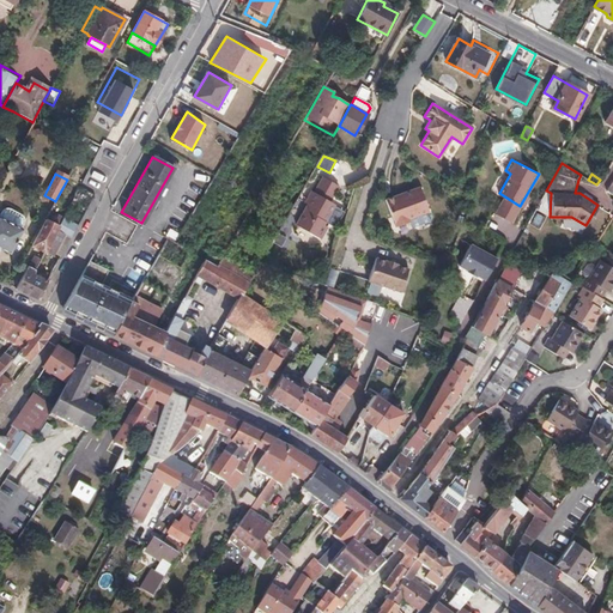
[(307,205),(295,225),(319,240),(326,228),(322,225),(334,205),(328,202),(338,187),(322,177),(313,193),(310,199),(307,198),(303,204),(307,205)]
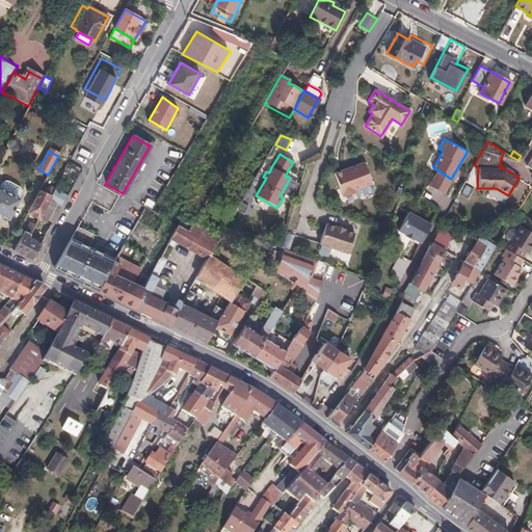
[(363,162),(334,174),(342,197),(354,193),(353,190),(371,184),(363,162)]
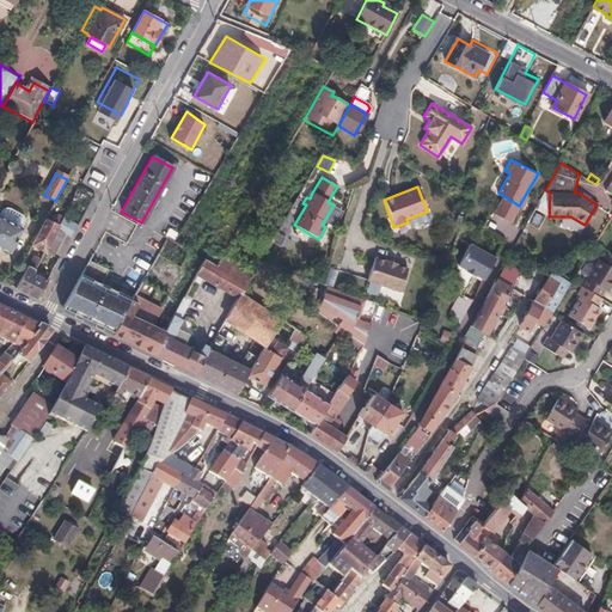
[(510,220),(519,206),(502,195),(493,210),(510,220)]
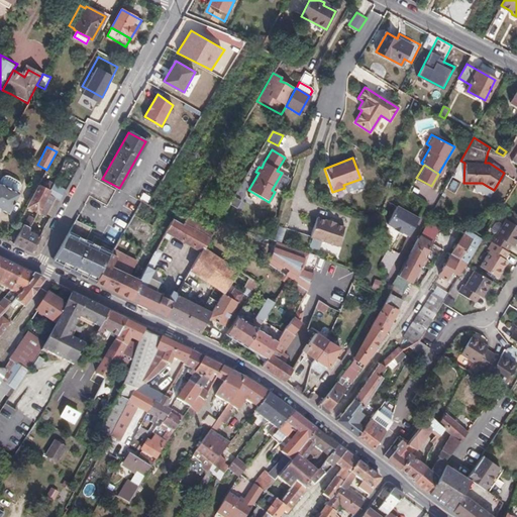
[(3,174),(0,178),(0,184),(15,192),(20,184),(19,181),(5,173),(3,174)]
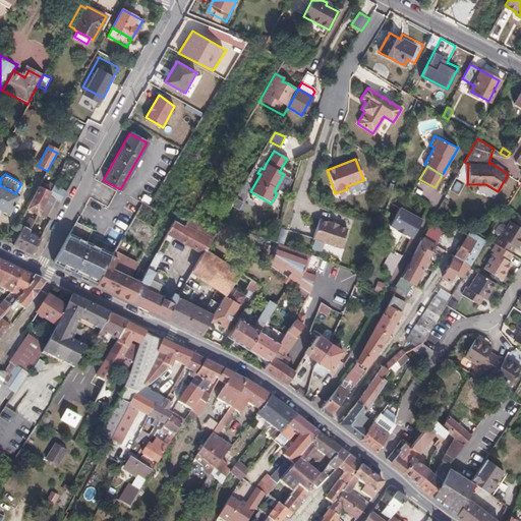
[(39,186),(42,181),(34,177),(27,189),(35,193),(39,186)]
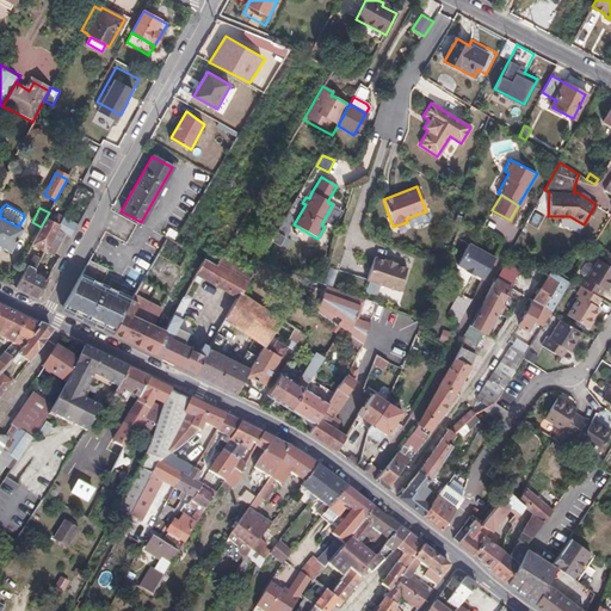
[(59,223),(56,229),(66,234),(54,253),(59,255),(67,242),(78,223),(63,215),(59,223)]
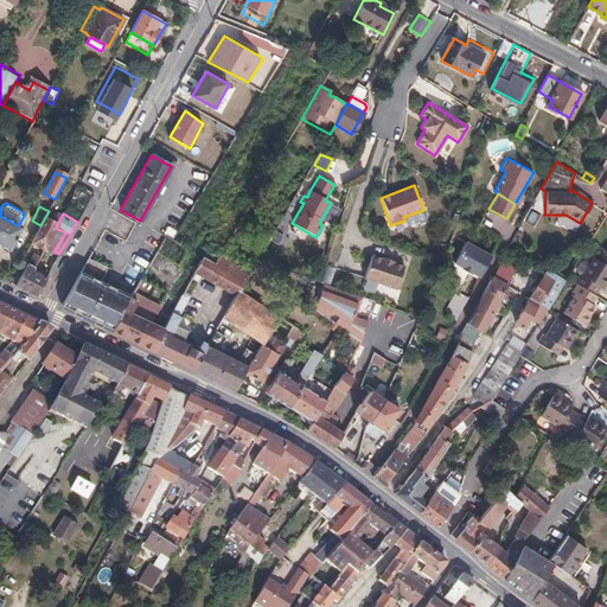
[(0,243),(10,249),(20,227),(18,225),(0,216),(0,243)]
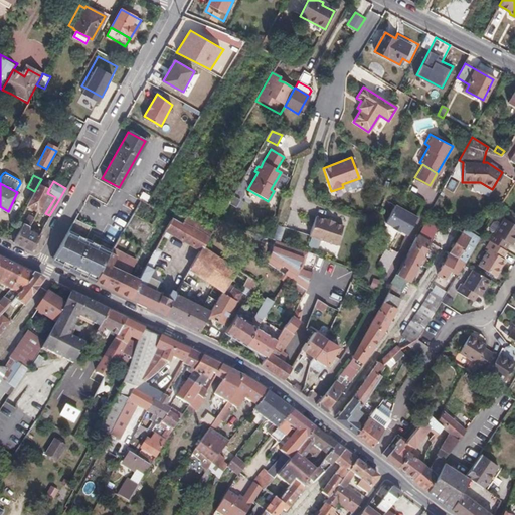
[(49,188),(38,184),(34,191),(26,205),(37,211),(47,193),(49,188)]
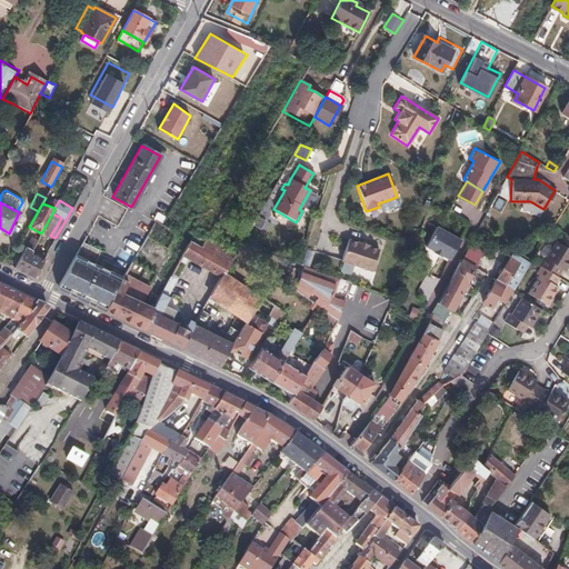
[(61,218),(52,213),(41,233),(49,238),(50,236),(61,218)]
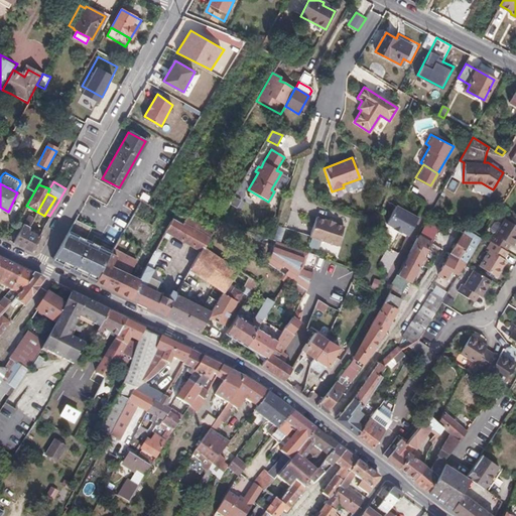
[(434,204),(432,208),(439,213),(442,208),(434,204)]
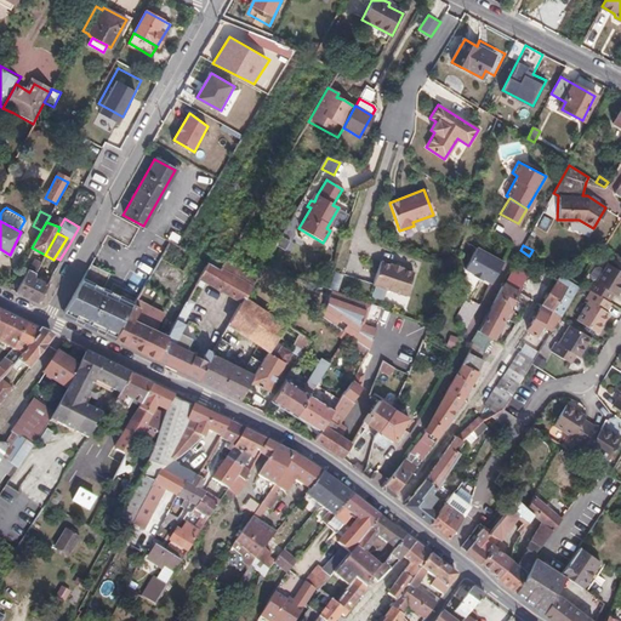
[(61,290),(64,284),(58,280),(66,268),(63,267),(67,261),(66,260),(72,249),(68,246),(60,260),(47,283),(61,290)]
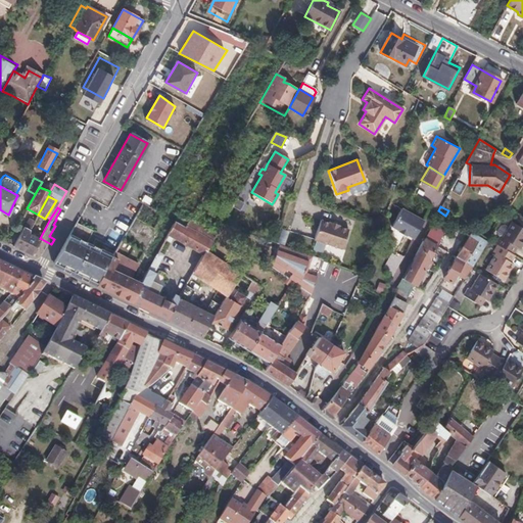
[(413,238),(423,220),(400,208),(391,227),(398,230),(397,232),(407,237),(408,235),(413,238)]
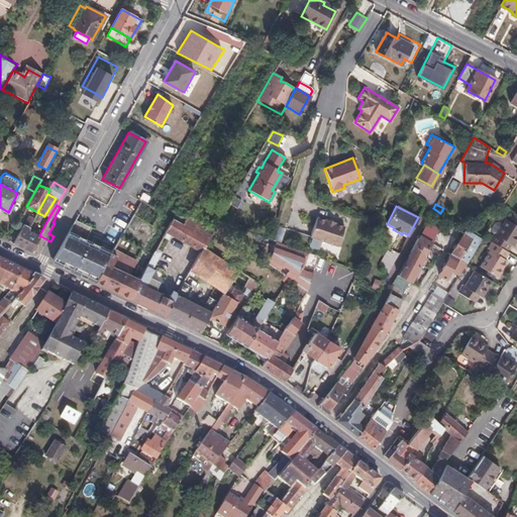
[(492,222),(498,211),(492,208),(485,218),(492,222)]
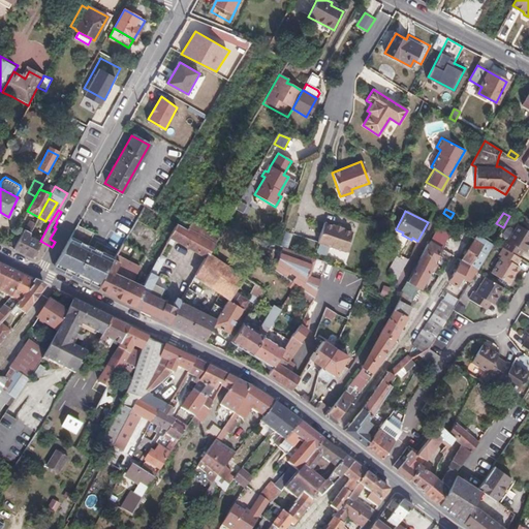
[(186,229),(187,227),(189,224),(179,218),(176,223),(186,229)]
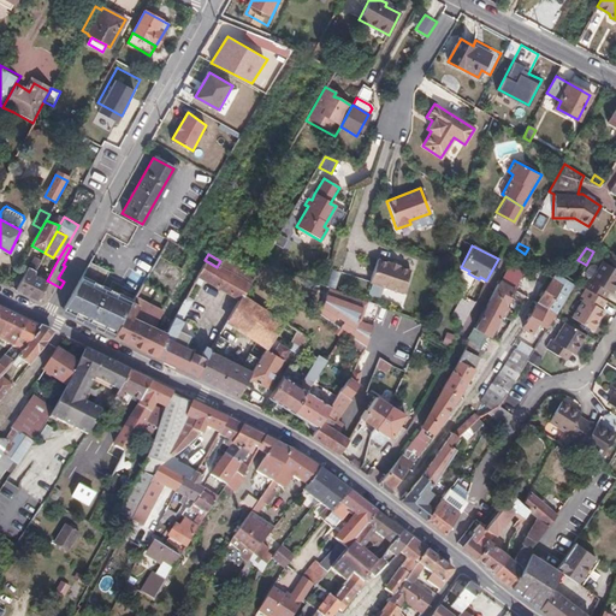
[(509,264),(521,271),(526,264),(511,255),(508,264),(509,264)]
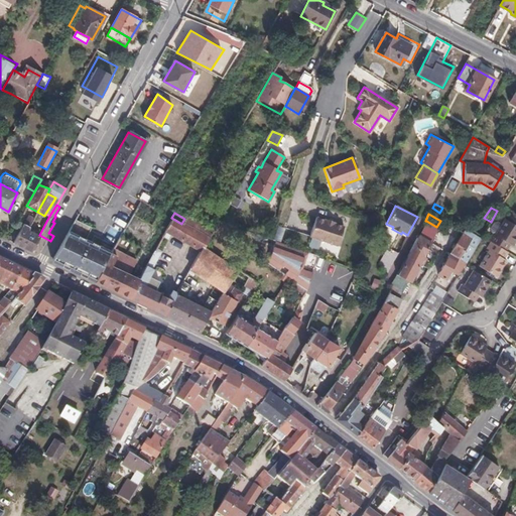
[(209,238),(213,231),(186,216),(184,219),(182,222),(209,238)]
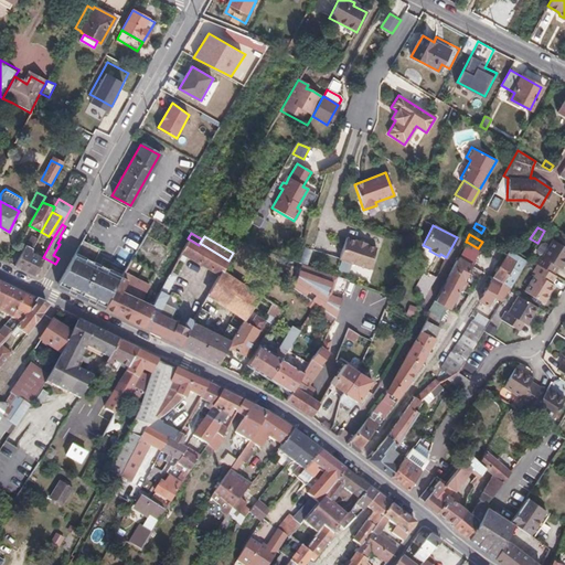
[(222,272),(228,260),(200,243),(199,245),(188,238),(179,254),(185,257),(217,274),(220,270),(222,272)]
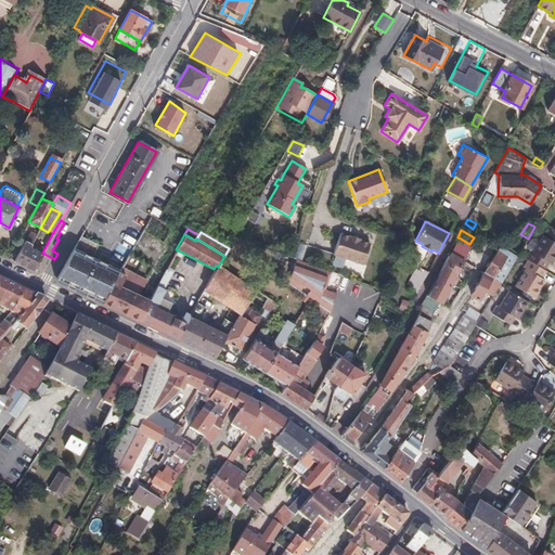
[(338,234),(331,255),(360,266),(368,245),(358,242),(359,241),(348,236),(348,237),(338,234)]
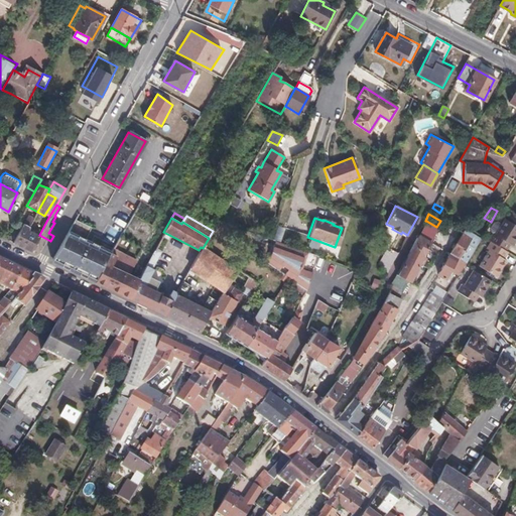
[(53,261),(94,280),(111,253),(86,239),(92,227),(76,219),(53,261)]
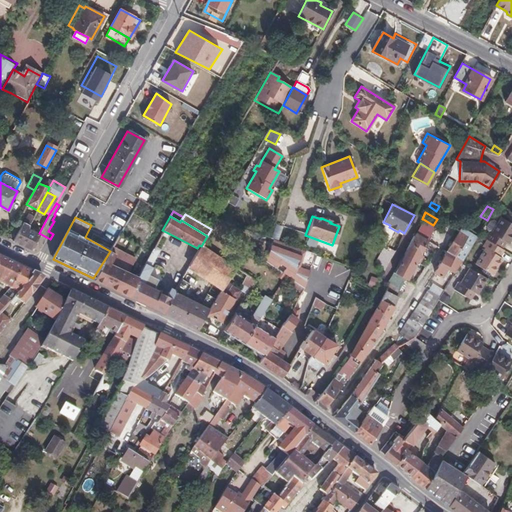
[(484,239),(486,240),(501,249),(504,242),(506,243),(511,234),(511,224),(501,217),(490,233),(488,232),(484,239)]
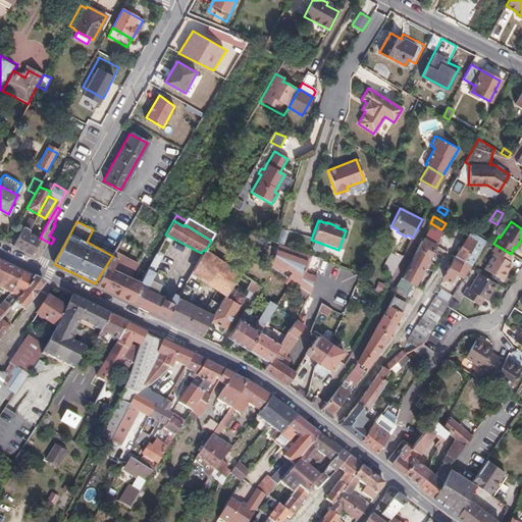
[(431,223),(401,278),(414,285),(435,245),(434,244),(441,229),(431,223)]
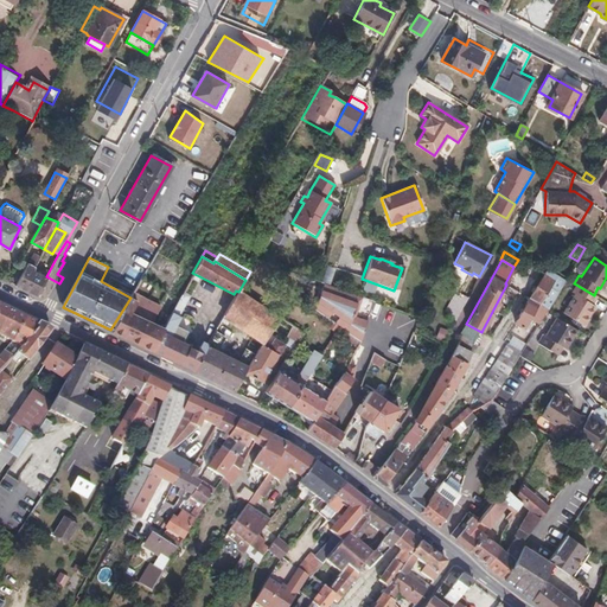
[(27,263),(16,285),(36,294),(46,276),(32,270),(34,267),(27,263)]
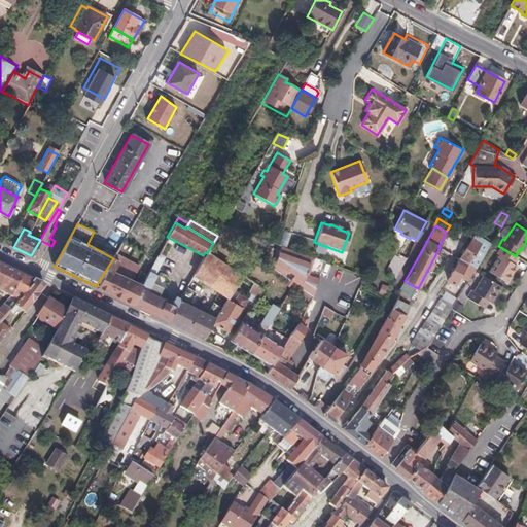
[(459,276),(467,281),(473,271),(489,245),(473,235),(457,261),(447,280),(454,284),(459,276)]
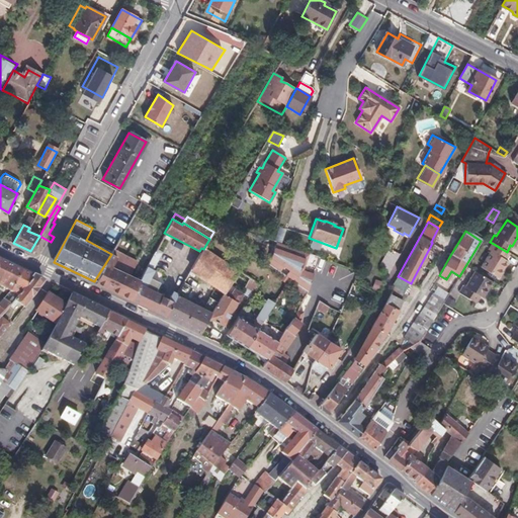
[(170,236),(164,233),(162,237),(161,238),(167,241),(170,236)]
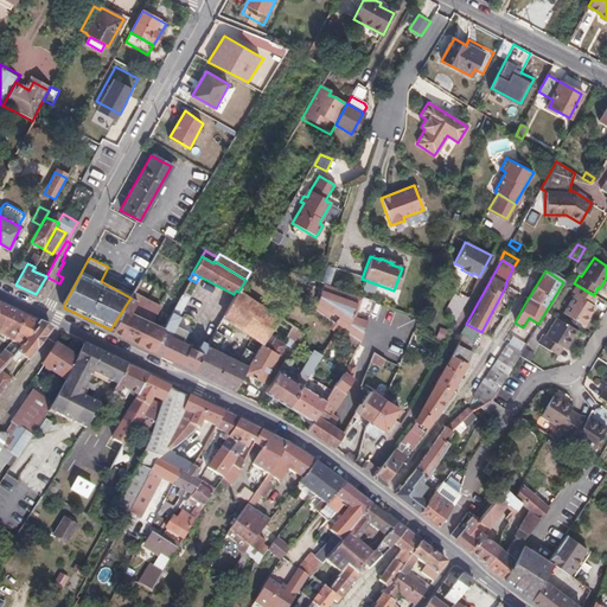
[(46,276),(36,294),(50,301),(59,283),(46,276)]
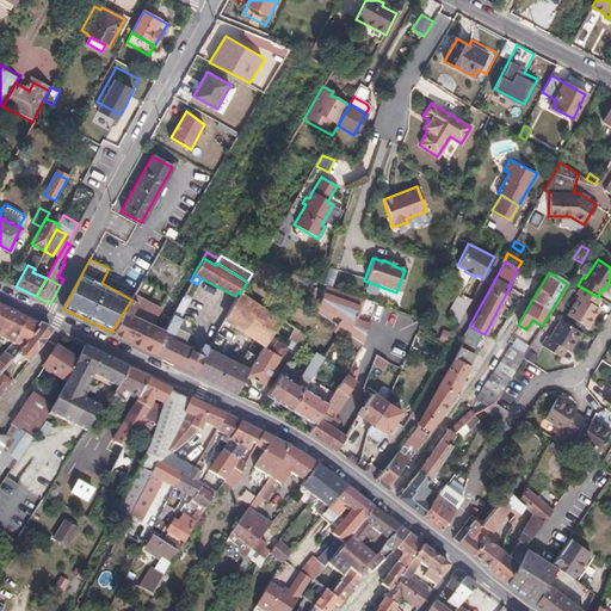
[(594,307),(600,298),(598,297),(580,287),(575,295),(578,296),(566,315),(586,327),(598,308),(594,307)]
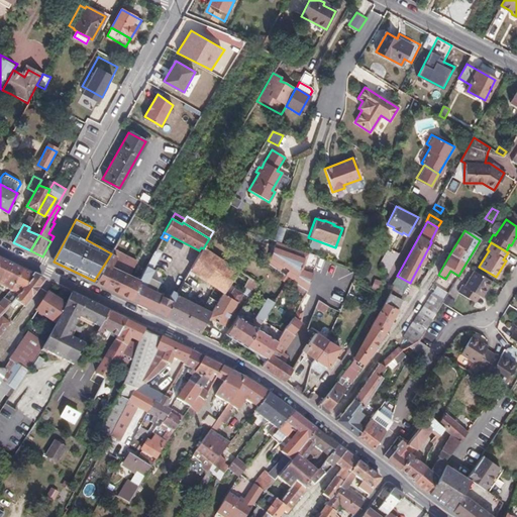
[(237,270),(203,248),(201,247),(199,250),(186,275),(191,277),(194,279),(197,274),(224,291),(228,285),(237,270)]
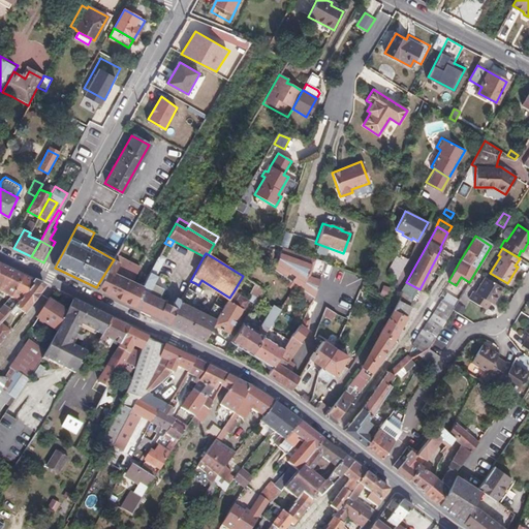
[(157,317),(166,322),(175,307),(176,307),(179,301),(181,298),(178,297),(177,296),(173,304),(165,301),(158,297),(163,287),(153,282),(157,276),(155,275),(164,257),(158,255),(155,261),(150,272),(131,305),(157,317)]
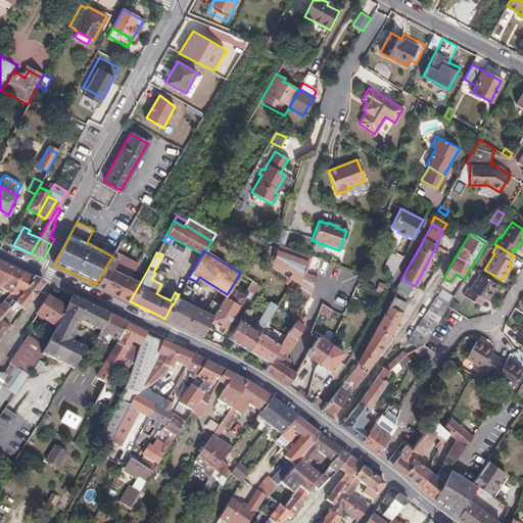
[(95,284),(130,301),(148,269),(114,253),(112,256),(95,284)]
